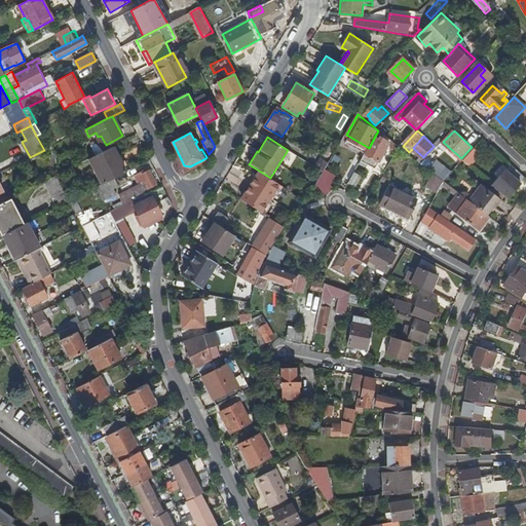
[(390,143),(380,138),(370,156),(380,162),(390,143)]
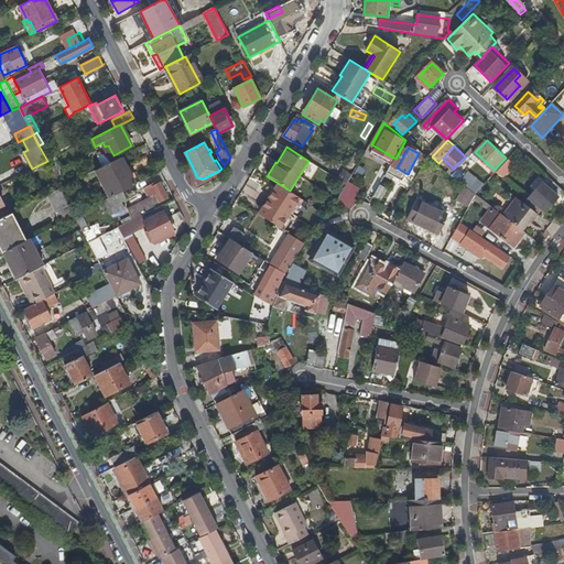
[(95,154),(101,167),(106,165),(99,152),(95,154)]
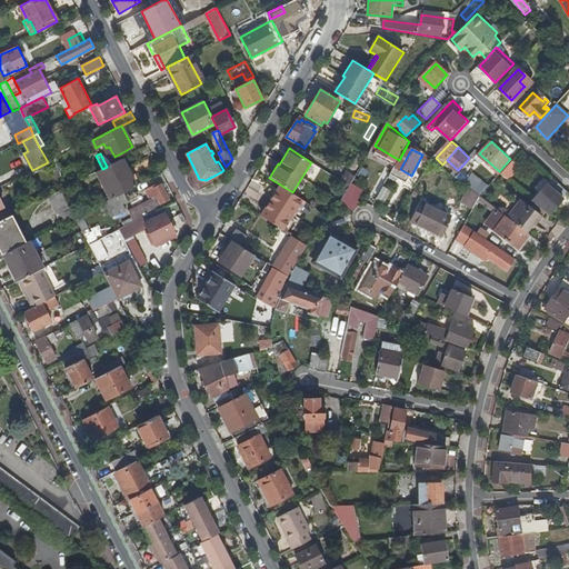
[(61,170),(56,158),(48,162),(53,173),(61,170)]
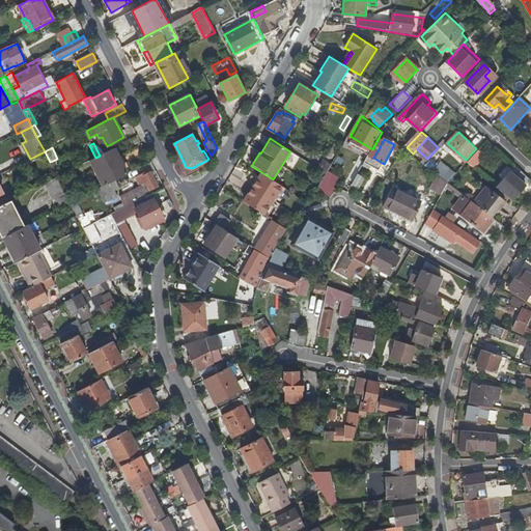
[(127,174),(114,148),(100,156),(95,158),(90,161),(104,186),(115,179),(127,174)]
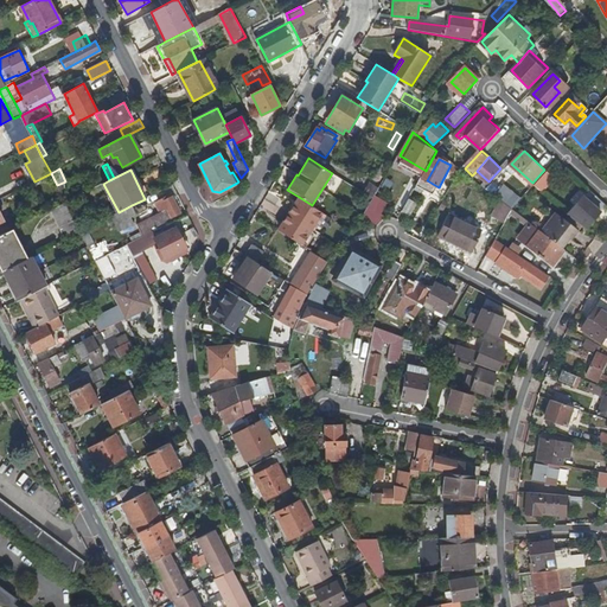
[(535,186),(544,193),(557,180),(548,172),(535,186)]
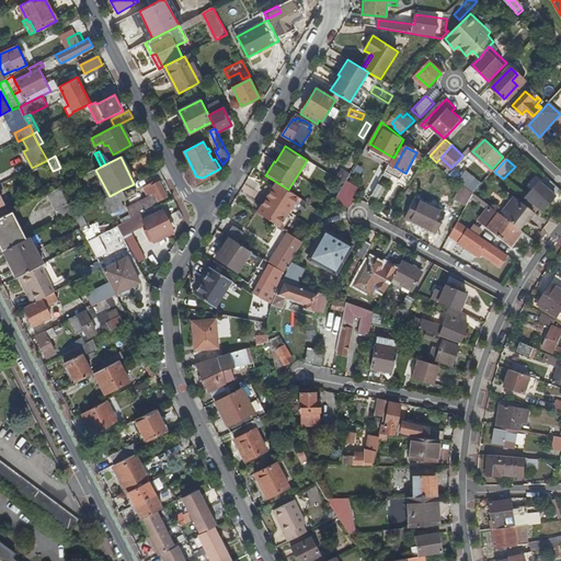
[(341,171),(336,178),(344,182),(348,175),(341,171)]
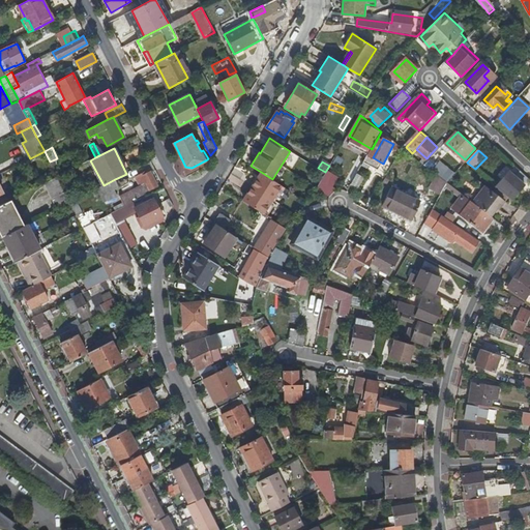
[(441,177),(447,171),(439,164),(433,172),(436,174),(441,177)]
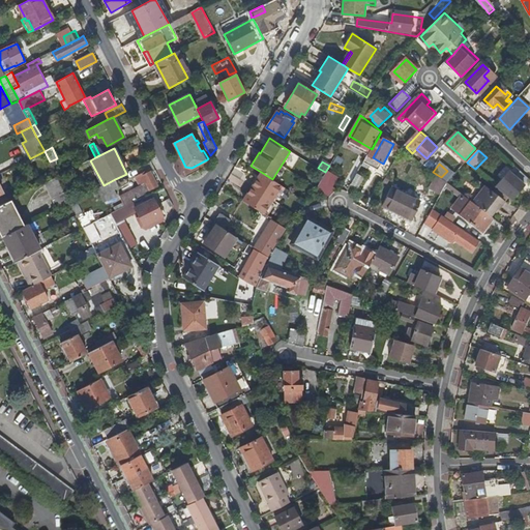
[(529,179),(514,166),(497,184),(512,198),(529,179)]
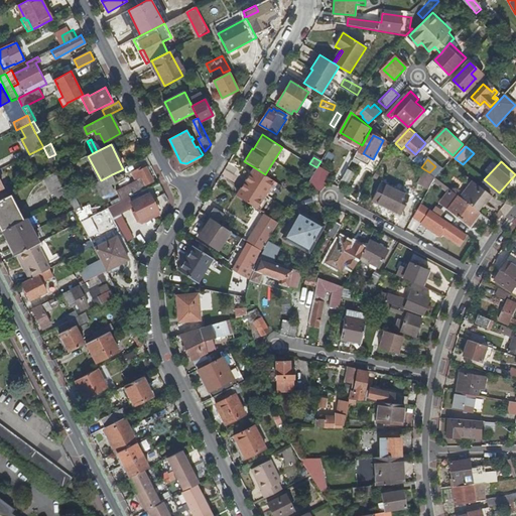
[(441,172),(435,166),(429,172),(436,178),(441,172)]
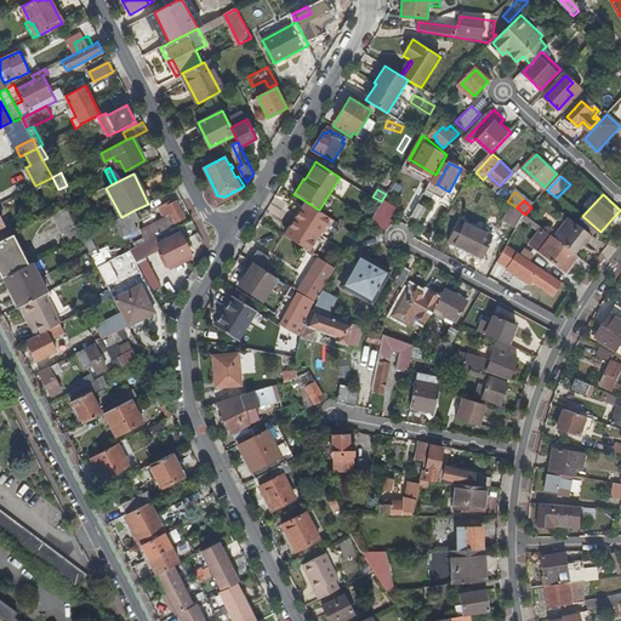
[(141,231),(147,241),(166,232),(187,221),(176,201),(171,204),(170,201),(159,206),(164,217),(141,231)]
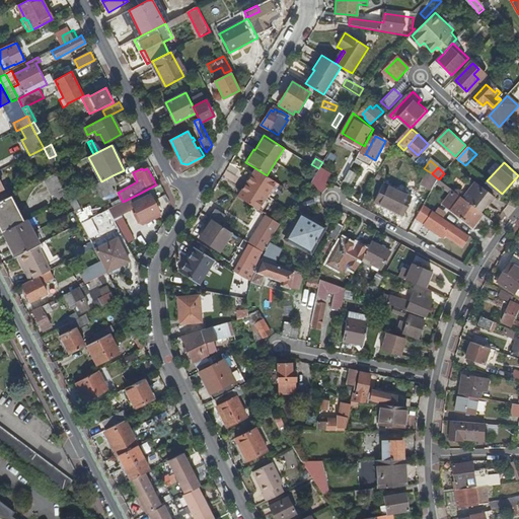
[(258,209),(276,181),(267,175),(255,168),(238,197),(254,207),(258,209)]
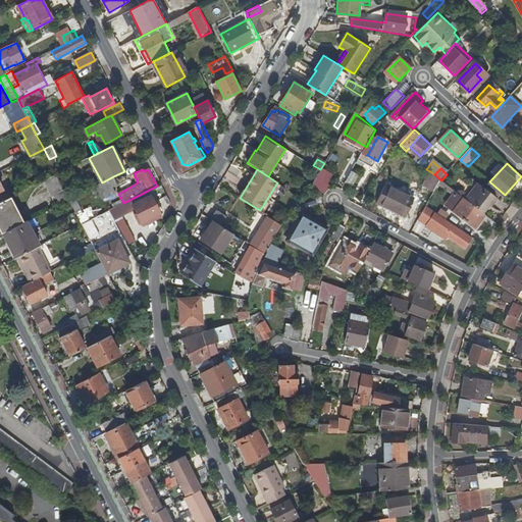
[(354,186),(359,174),(351,170),(346,181),(354,186)]
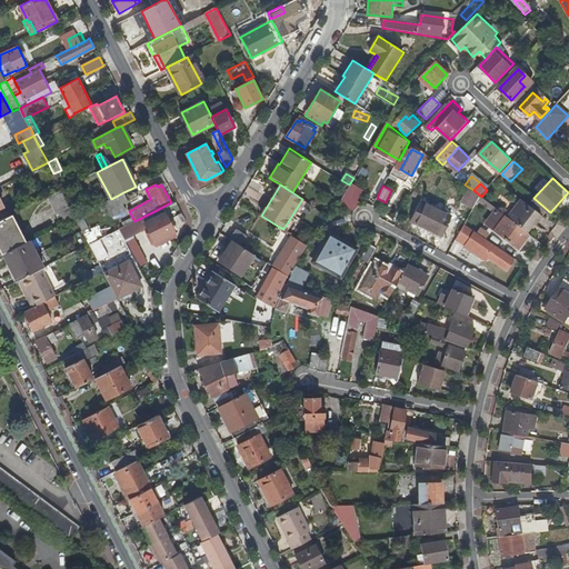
[(473,190),(468,187),(460,201),(475,208),(481,197),(473,190)]
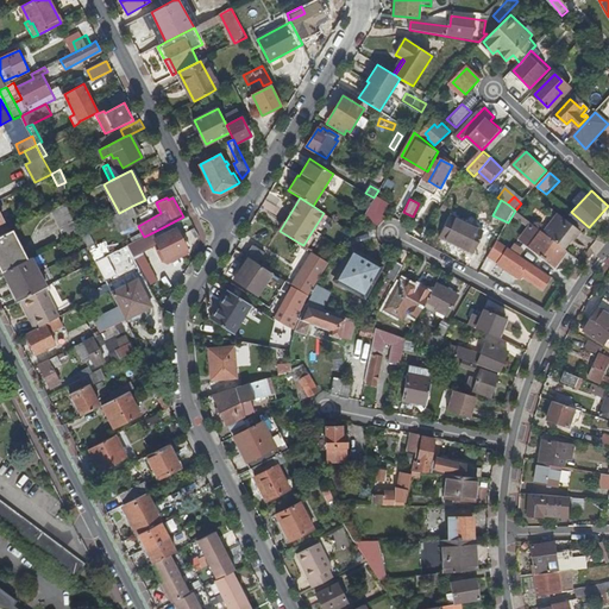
[(371,208),(378,214),(383,206),(375,201),(371,208)]
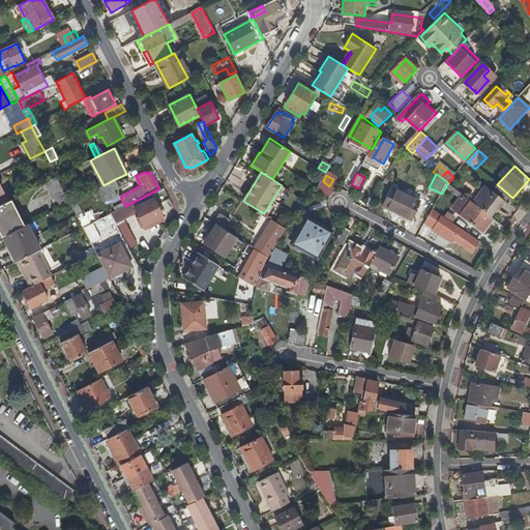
[(46,183),(59,208),(70,202),(57,177),(46,183)]
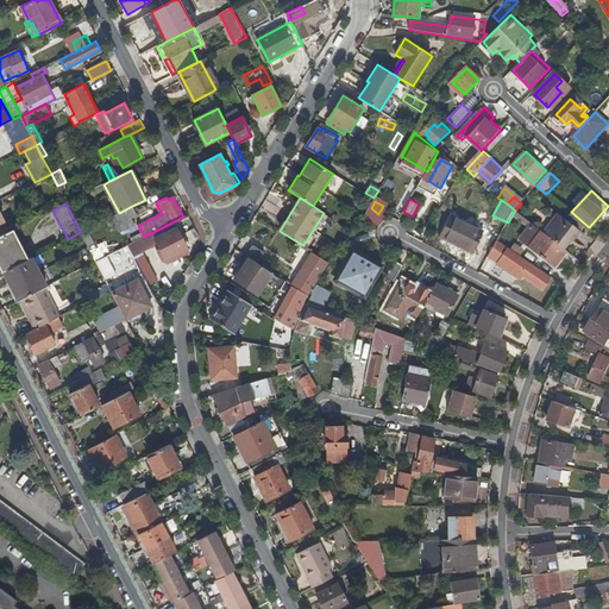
[(137,215),(132,206),(119,213),(106,219),(110,226),(115,224),(120,232),(135,225),(131,218),(137,215)]
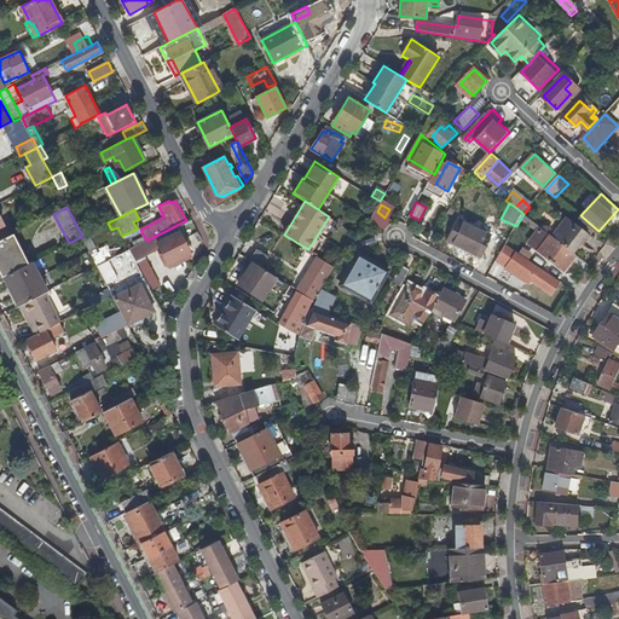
[(387,229),(393,223),(385,218),(377,212),(371,221),(385,231),(387,229)]
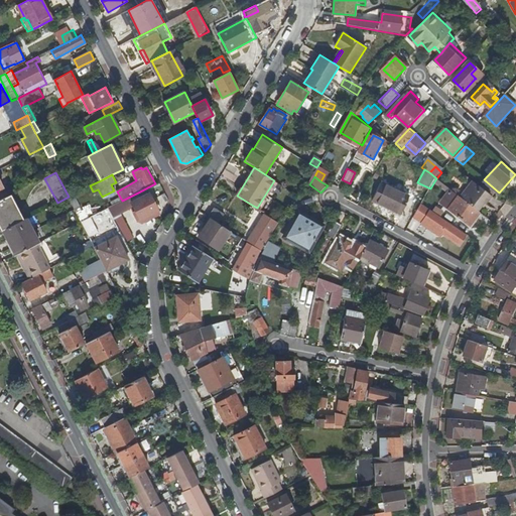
[(383,182),(373,200),(402,215),(410,201),(402,197),(404,194),(383,182)]
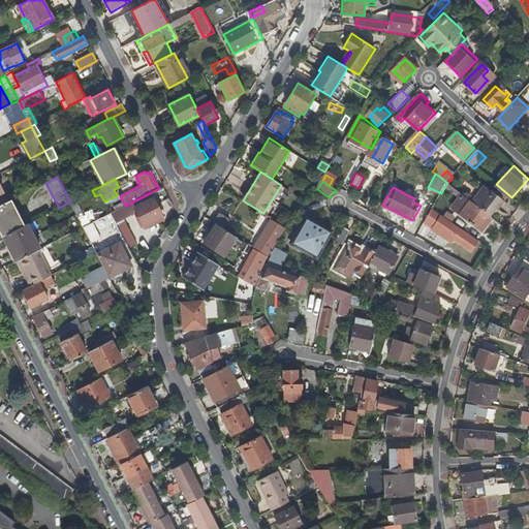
[(489,189),(475,205),(491,217),(496,211),(499,213),(506,204),(489,189)]
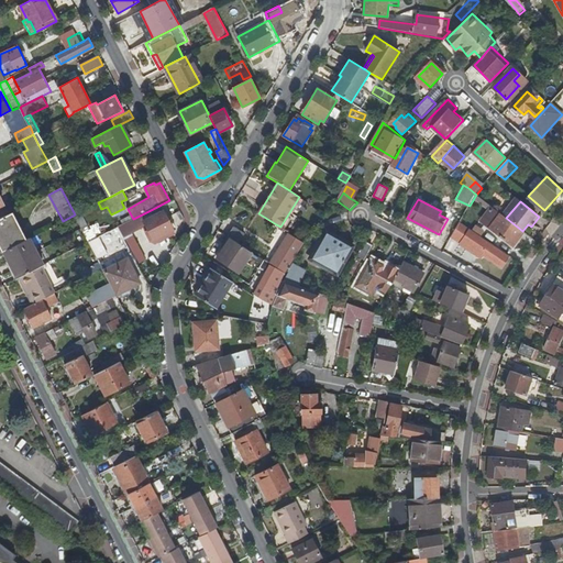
[(154,216),(151,210),(133,219),(119,227),(124,236),(146,225),(144,221),(154,216)]
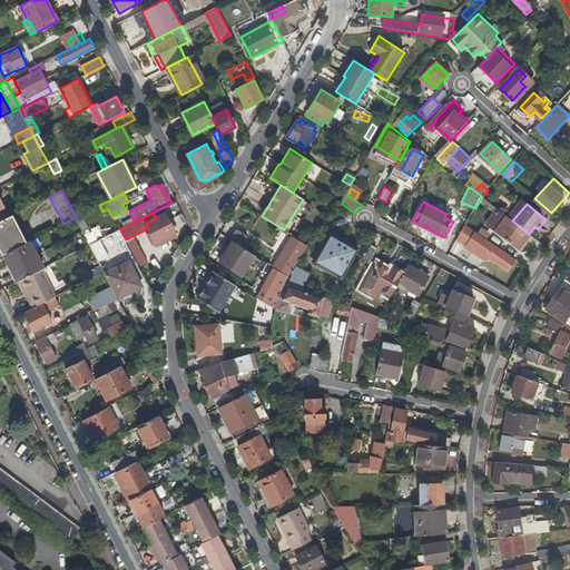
[(166,213),(156,218),(146,224),(148,228),(156,243),(176,232),(166,213)]
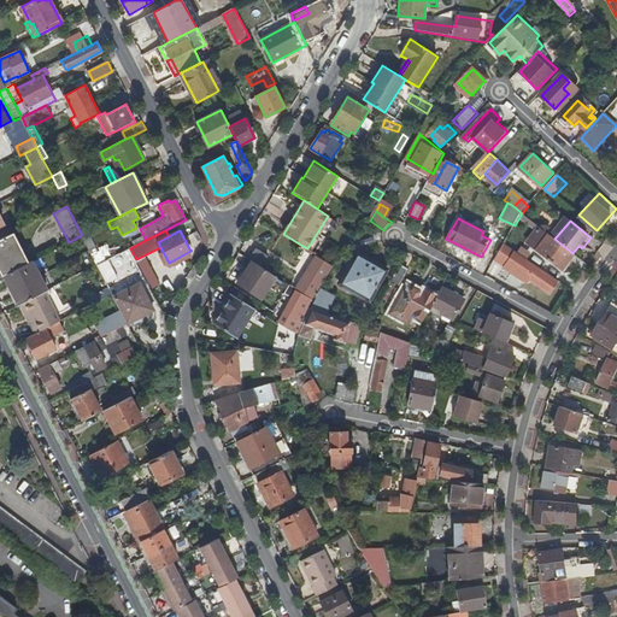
[(29,263),(13,233),(0,240),(0,268),(4,275),(29,263)]
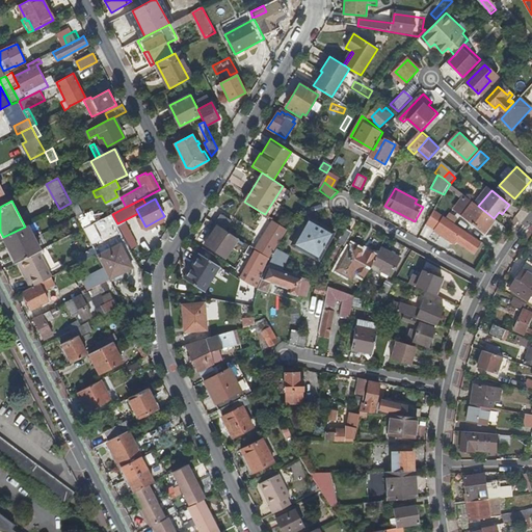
[(82,216),(75,201),(71,203),(78,218),(82,216)]
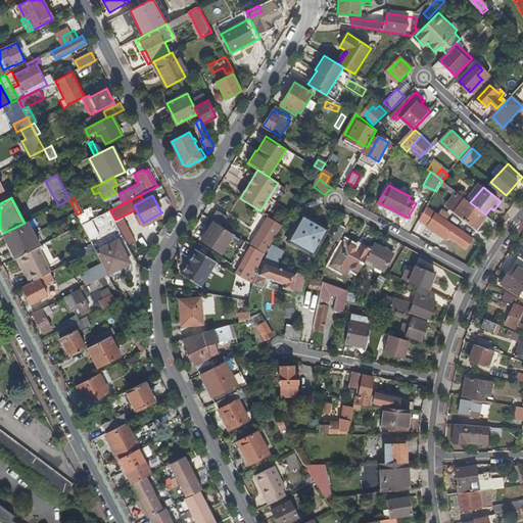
[(476,229),(487,216),(485,215),(470,202),(466,199),(456,212),(476,229)]
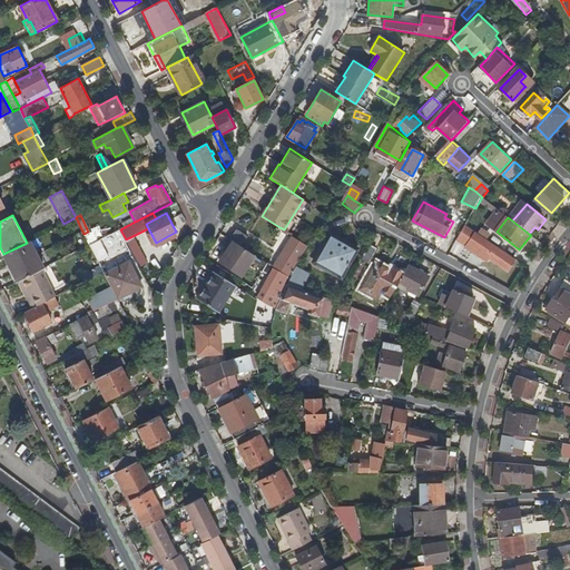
[(465,225),(458,242),(480,256),(482,253),(487,255),(510,271),(516,261),(489,244),(490,242),(485,237),(465,225)]
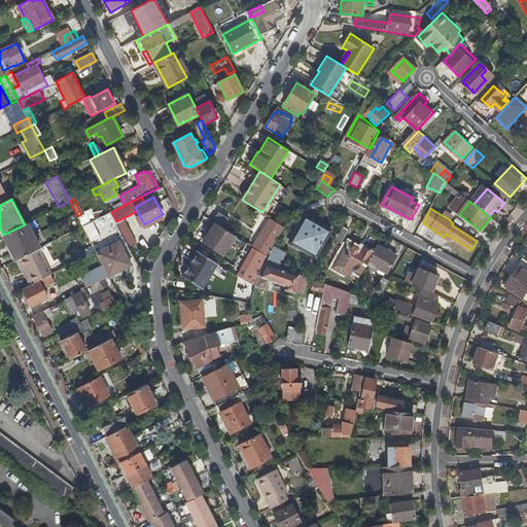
[(272,220),(273,219),(262,212),(258,210),(255,216),(265,221),(266,219),(271,222),(255,247),(267,254),(284,226),(279,223),(279,224),(272,220)]
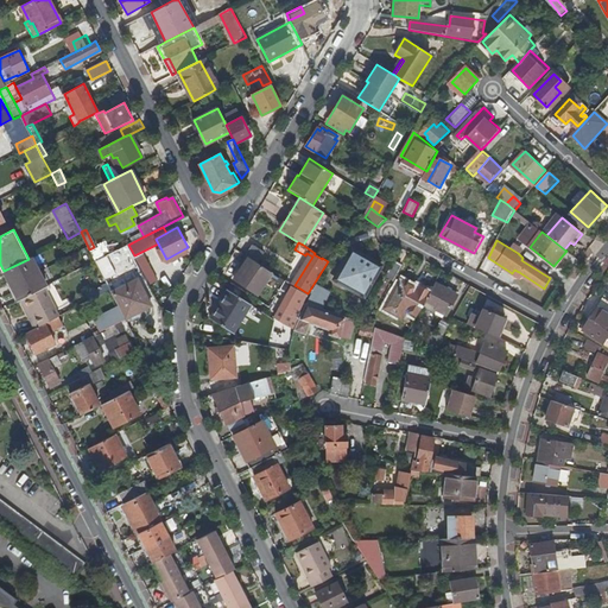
[(120,248),(122,251),(127,261),(134,258),(128,245),(120,248)]
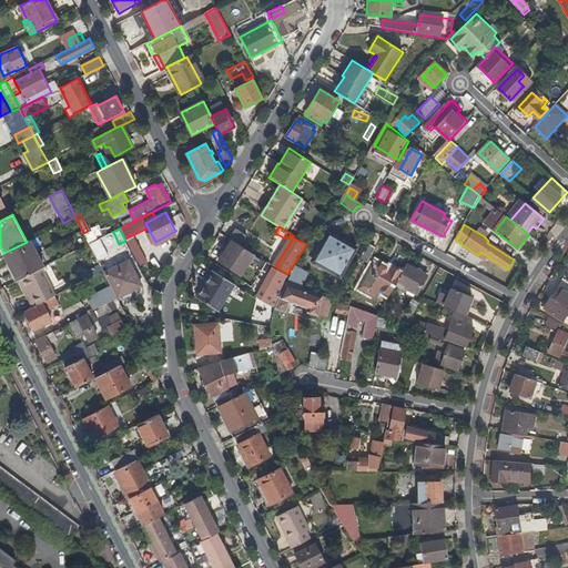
[(235,229),(230,239),(232,240),(241,245),(247,236),(235,229)]
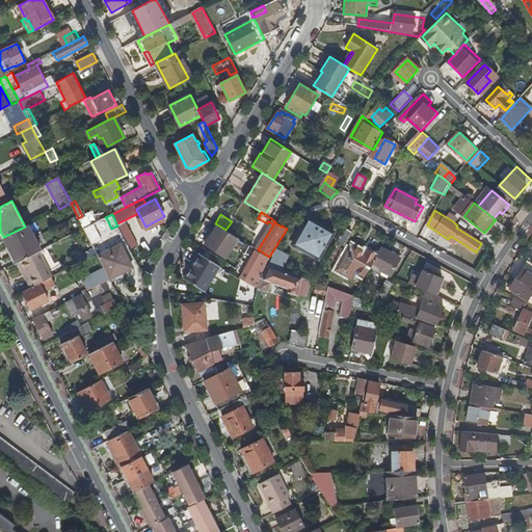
[(309,220),(296,246),(322,259),(335,233),(309,220)]
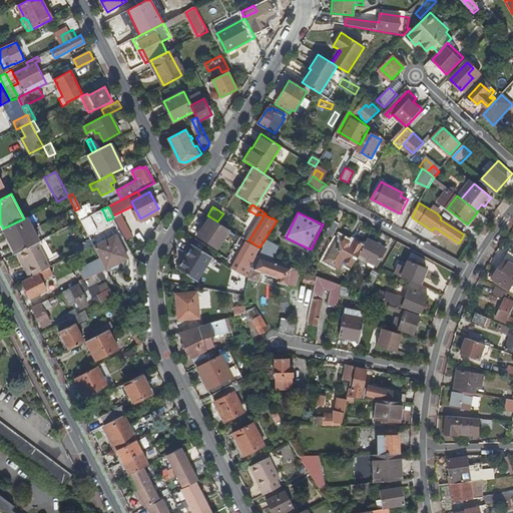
[(123,213),(115,216),(124,240),(132,237),(123,213)]
